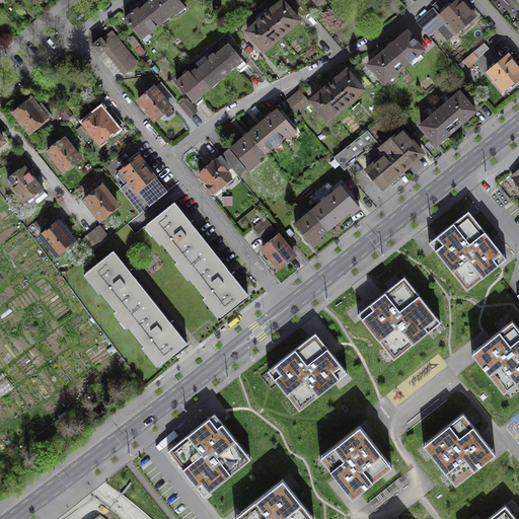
[(150,0),(143,6),(158,24),(173,12),(175,14),(184,6),(178,0),(150,0)]
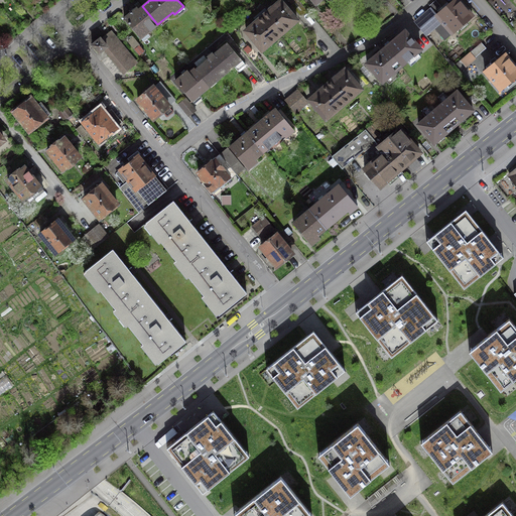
[(298,0),(297,0),(292,5),(301,16),(307,10),(298,0)]
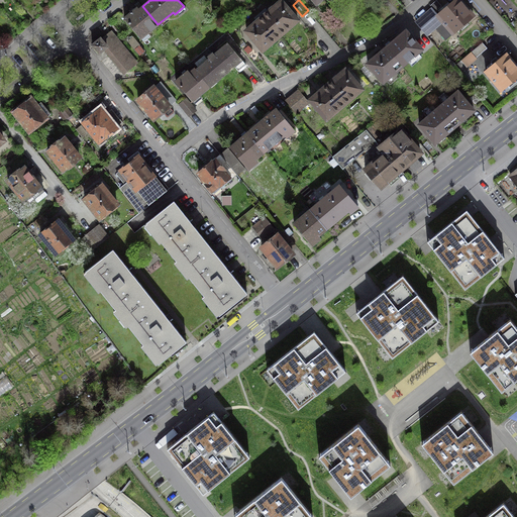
[(396,0),(404,8),(414,0),(396,0)]
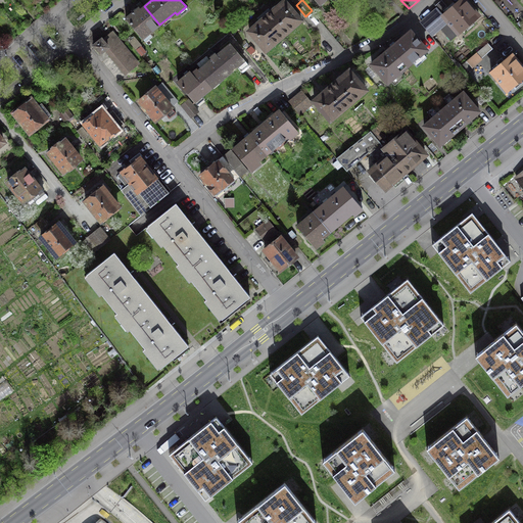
[(479,16),(464,0),(459,0),(442,15),(447,21),(459,34),(479,16)]
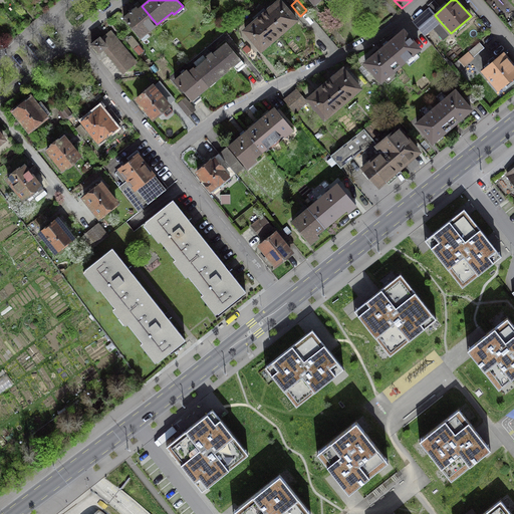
[(267,11),(262,16),(278,34),(295,20),(279,1),(273,7),(272,6),(266,10),(267,11)]
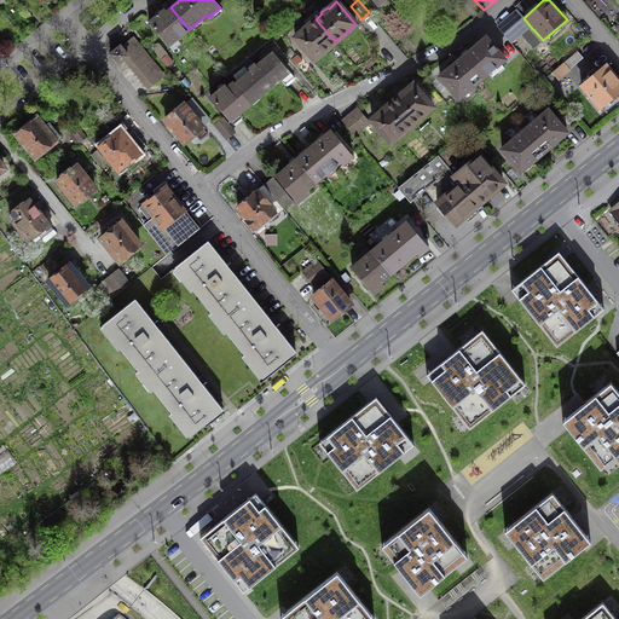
[(149,22),(168,46),(189,29),(171,7),(167,11),(162,11),(149,22)]
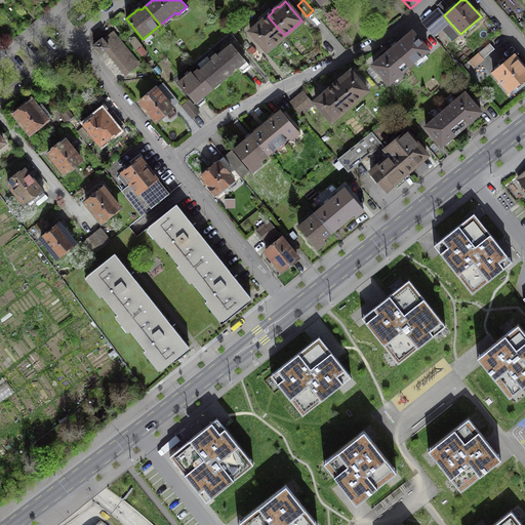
[(444,15),(439,9),(422,23),(433,36),(449,22),(444,15)]
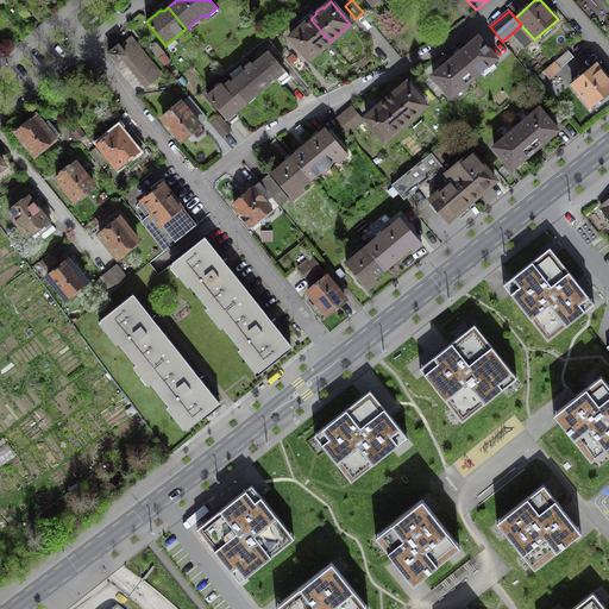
[(296,30),(297,30),(290,37),(309,58),(330,41),(311,19),(305,24),(303,23),(296,30)]
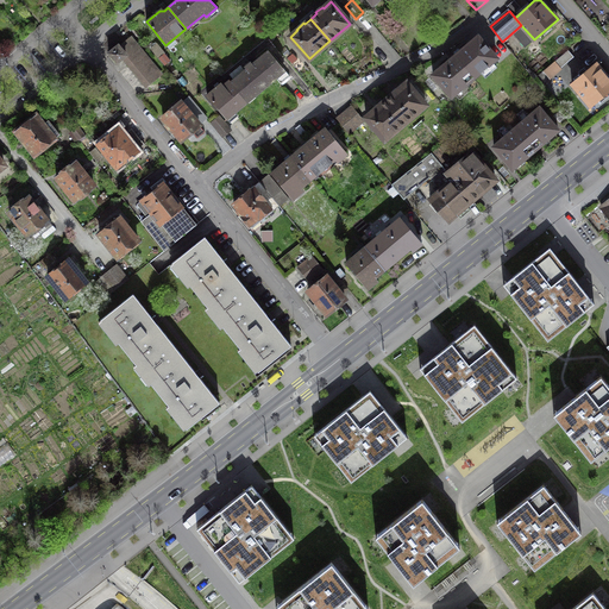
[(456,55),(473,77),(496,58),(478,36),(456,55)]
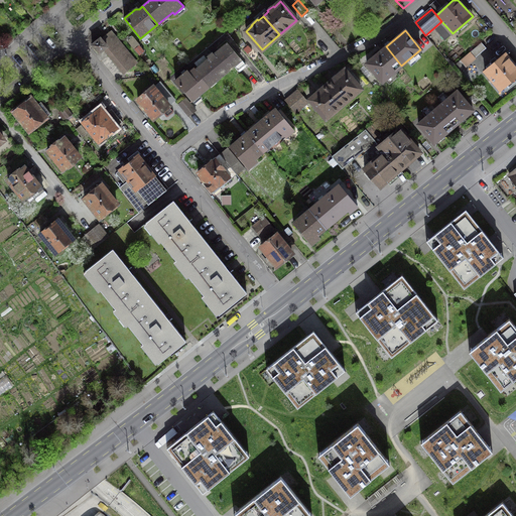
[(109,54),(121,44),(111,32),(102,39),(100,37),(98,38),(99,39),(92,45),(98,51),(97,52),(98,54),(100,53),(99,52),(104,48),(109,54)]
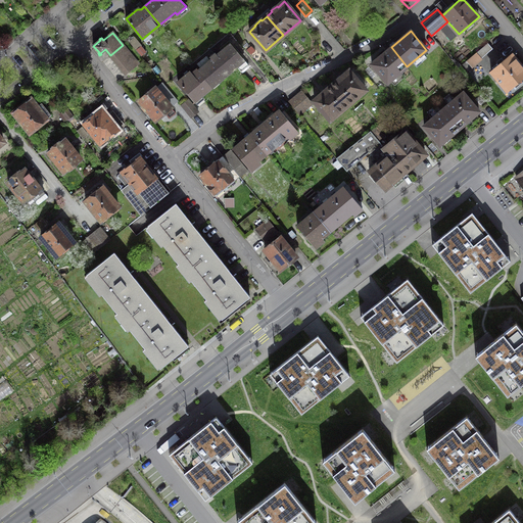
[(492,48),(487,43),(476,52),(481,58),(492,48)]
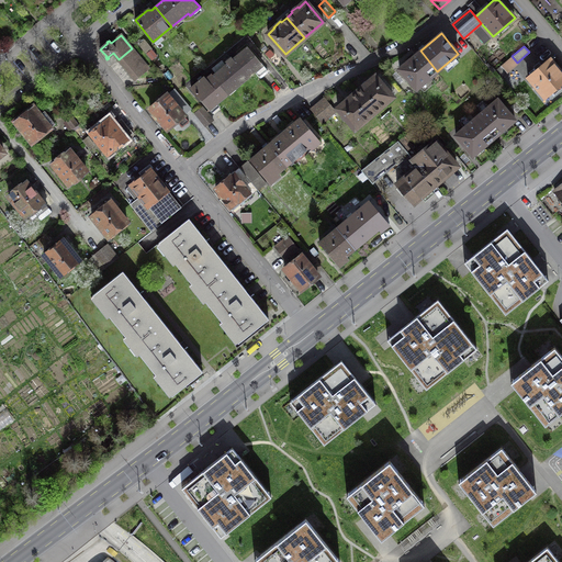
[(227,64),(212,76),(225,91),(233,86),(235,88),(255,71),(259,77),(267,70),(247,47),(233,58),(232,57),(226,62),(227,64)]
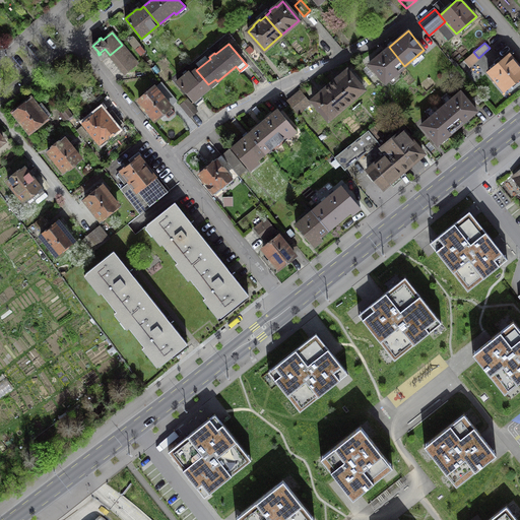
[(137,63),(122,45),(110,55),(125,73),(137,63)]
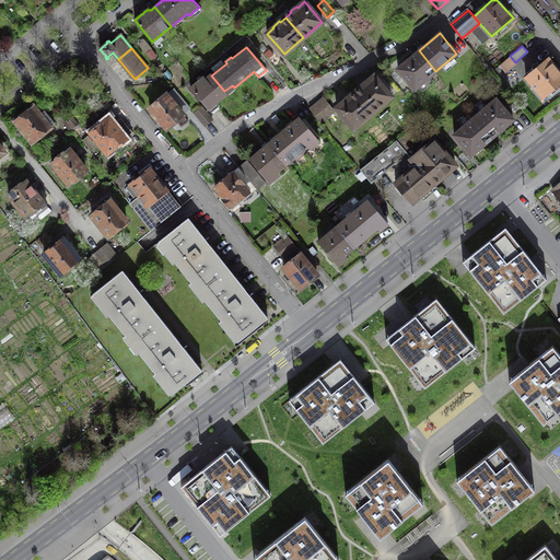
[(435,71),(419,50),(397,69),(415,89),(435,71)]
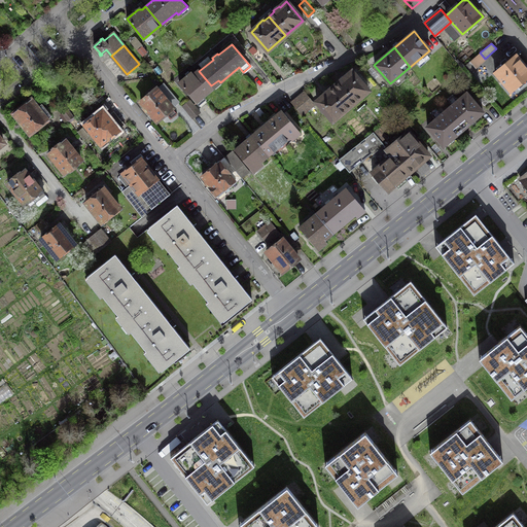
[(526,77),(526,68),(516,55),(495,72),(512,92),(518,85),(520,89),(526,82),(526,81),(525,79),(526,77)]
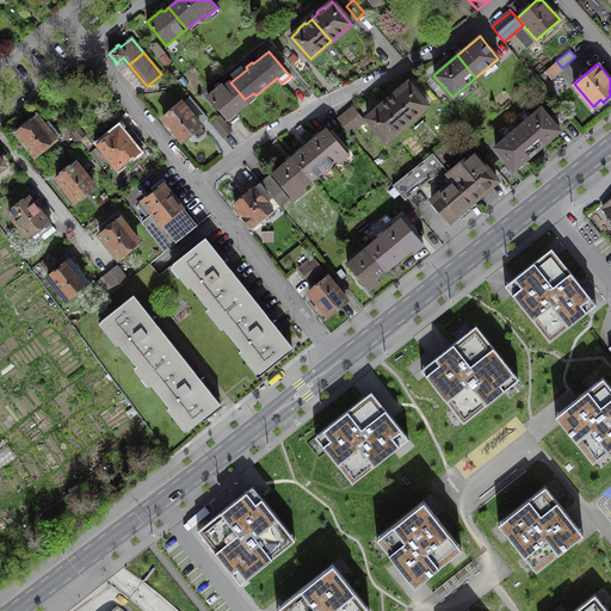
[(230,82),(229,81),(224,85),(220,85),(208,96),(228,118),(247,103),(245,99),(230,82)]
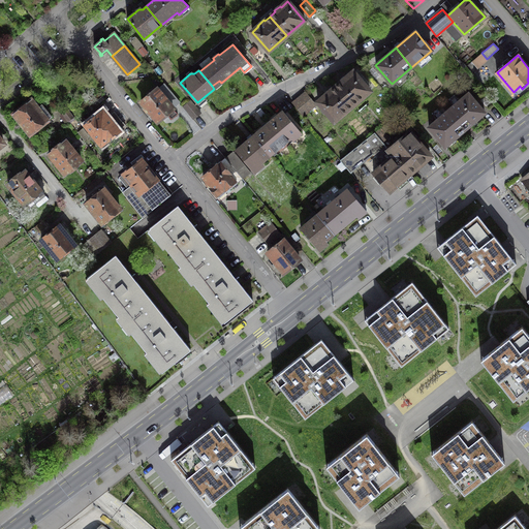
[(340,82),(335,87),(351,105),(370,90),(353,71),(346,78),(345,75),(339,81),(340,82)]
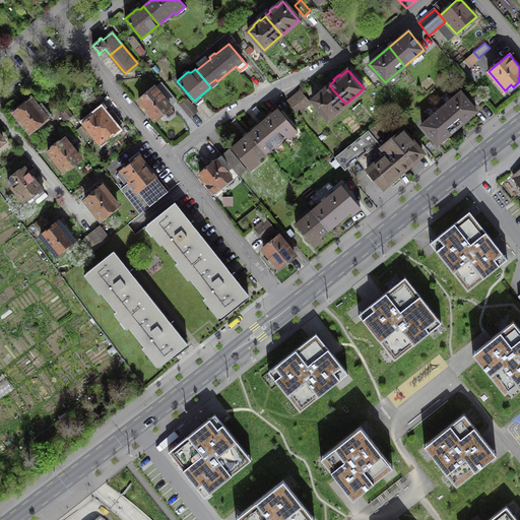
[(345,104),(329,85),(324,89),(323,88),(318,93),(319,94),(312,101),(328,119),(345,104)]
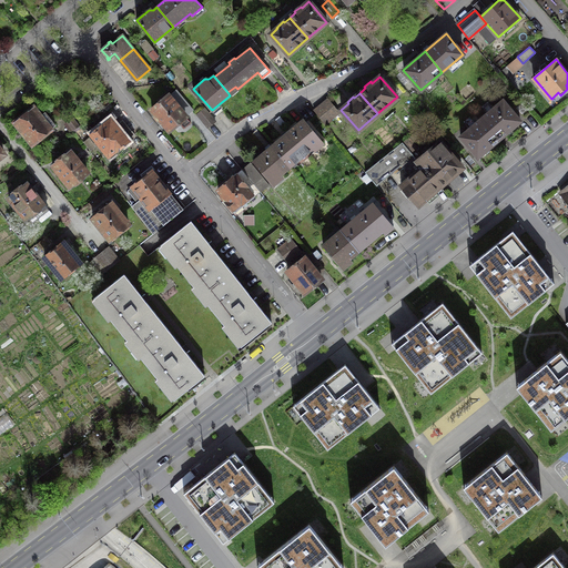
[(185,115),(169,95),(151,110),(169,130),(185,115)]
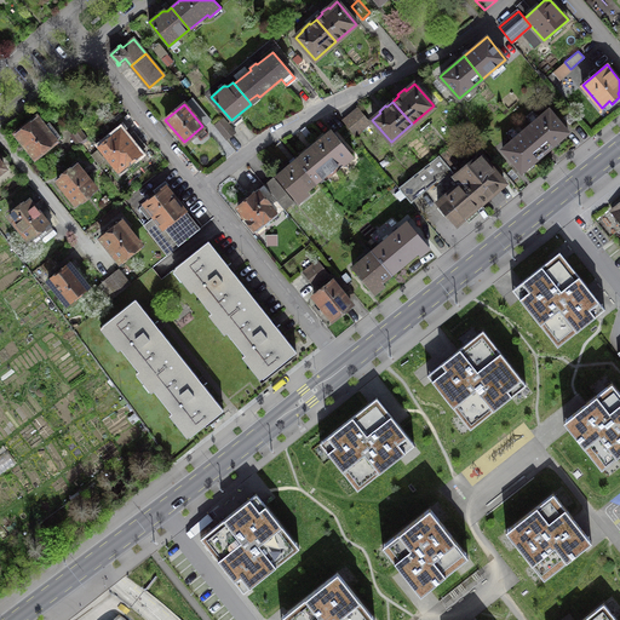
[(369,122),(357,108),(343,121),(355,136),(369,122)]
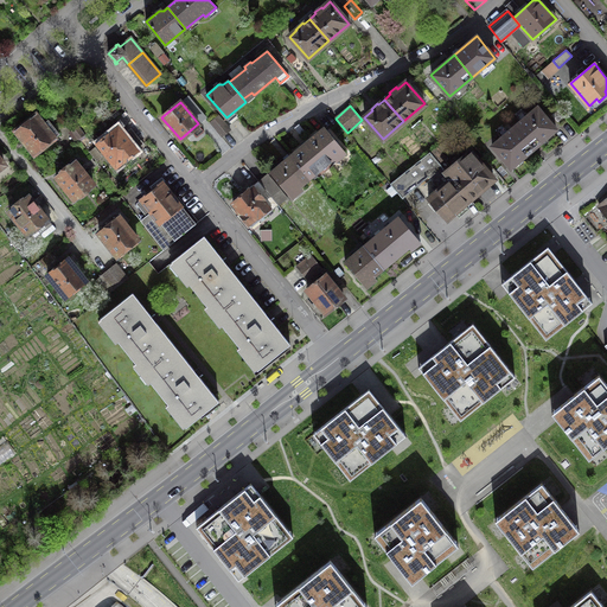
[(113,107),(101,116),(106,123),(117,114),(113,107)]
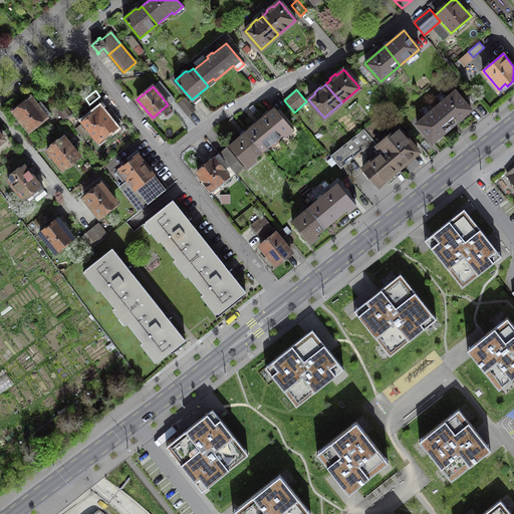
[(455,90),(436,107),(452,125),(471,109),(455,90)]
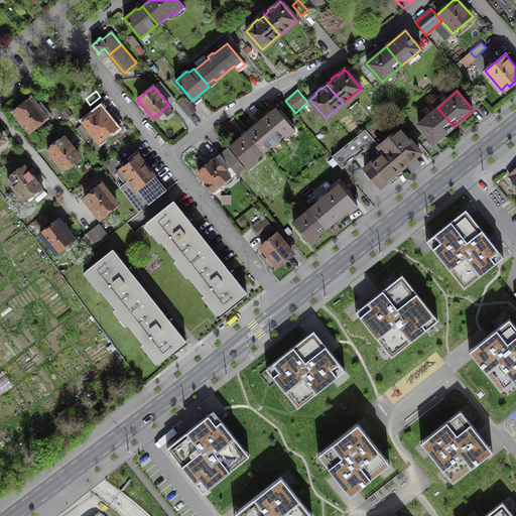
[(36,105),(30,98),(13,111),(29,131),(46,117),(36,105)]
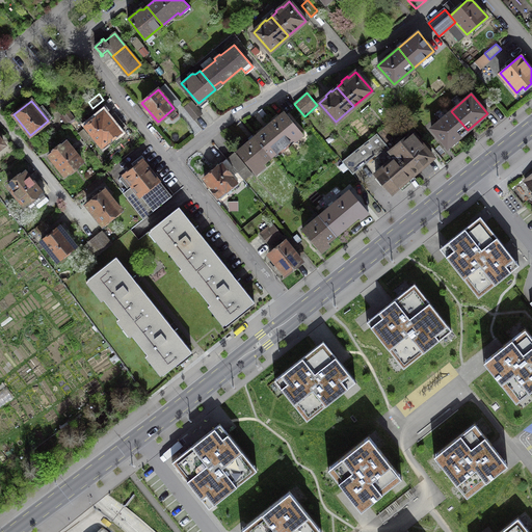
[(202,113),(190,101),(184,107),(194,120),(202,113)]
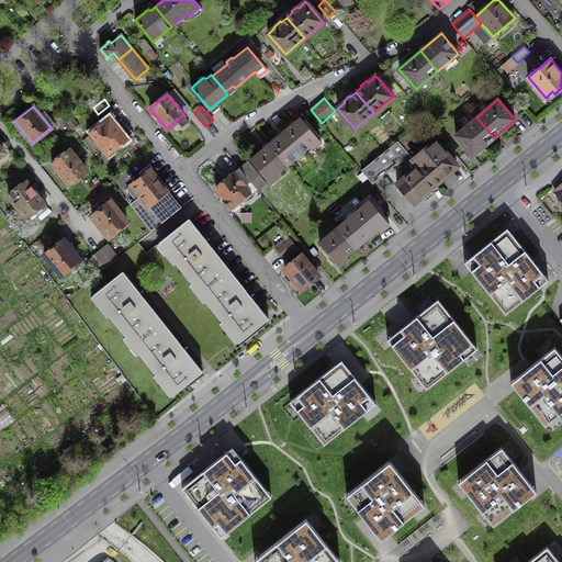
[(40,114),(51,127),(55,124),(44,111),(40,114)]
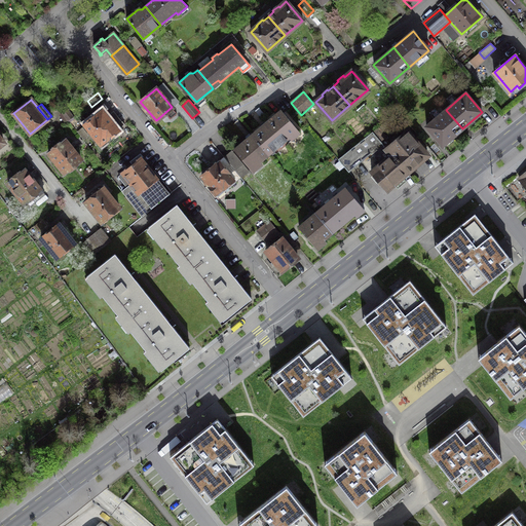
[(297,129),(280,110),(251,136),(267,155),(297,129)]
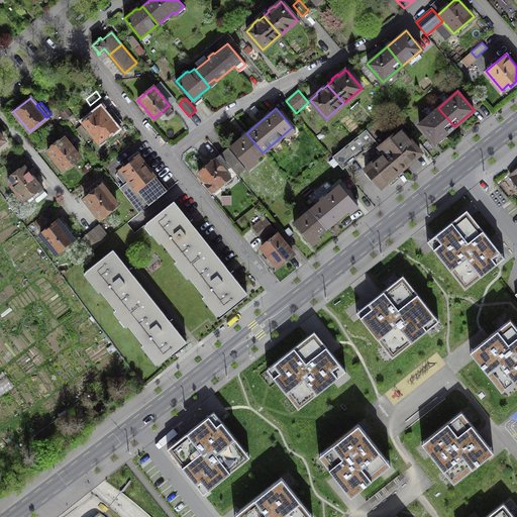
[(454,126),(438,108),(419,124),(435,142),(454,126)]
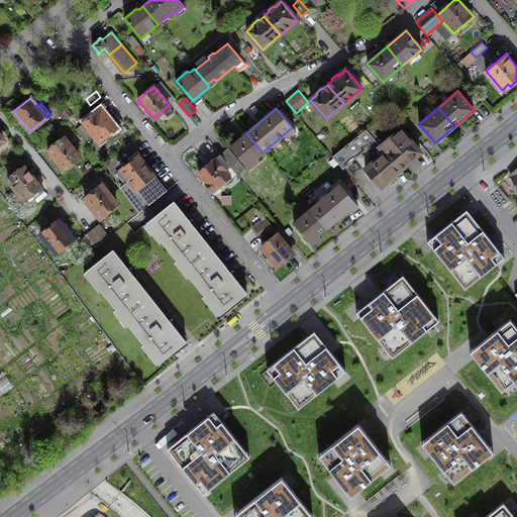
[(100,109),(83,123),(98,141),(122,122),(112,110),(106,115),(100,109)]
